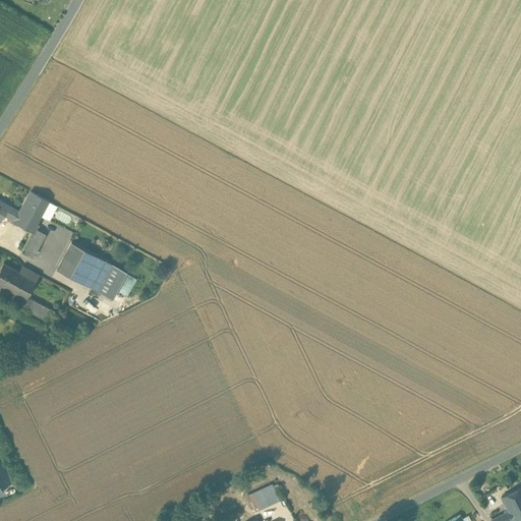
[(0,199),(0,217),(1,218),(4,214),(14,219),(14,220),(33,230),(34,230),(36,227),(38,223),(37,222),(41,214),(47,217),(47,218),(54,204),(55,204),(48,200),(49,199),(31,189),(19,210),(0,199)]
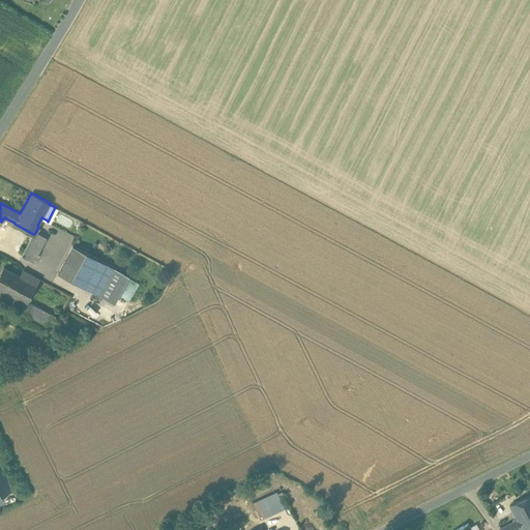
[(34,234),(33,234),(22,255),(33,261),(47,236),(36,231),(34,234)]
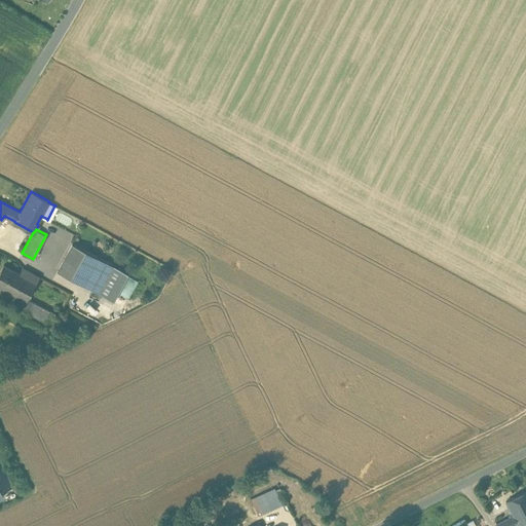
[(113,265),(72,243),(58,270),(98,293),(113,265)]
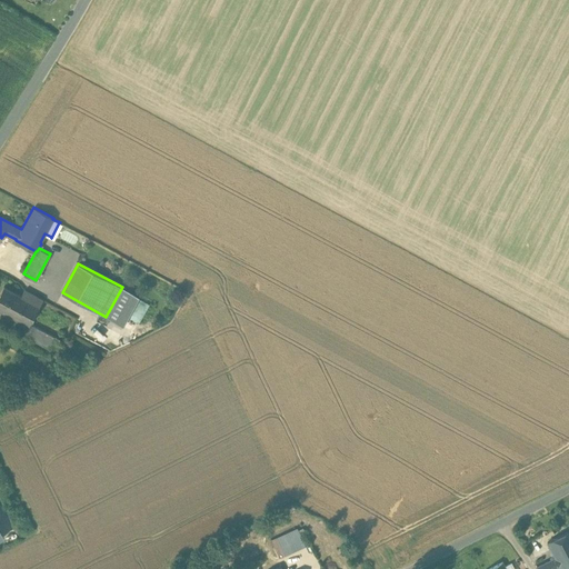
[(21,296),(3,286),(0,291),(0,310),(11,316),(29,326),(30,323),(43,299),(25,289),(21,296)]
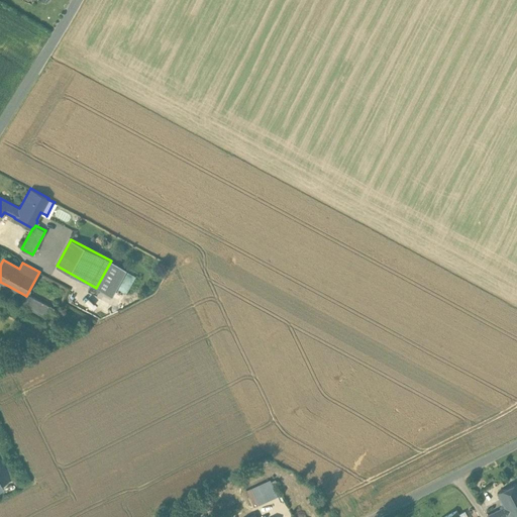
[(127,292),(135,275),(125,270),(117,288),(127,292)]
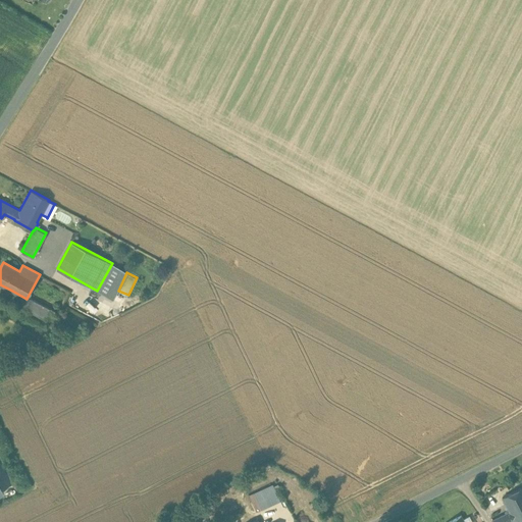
[(5,298),(30,310),(35,300),(28,297),(27,299),(10,290),(5,298)]
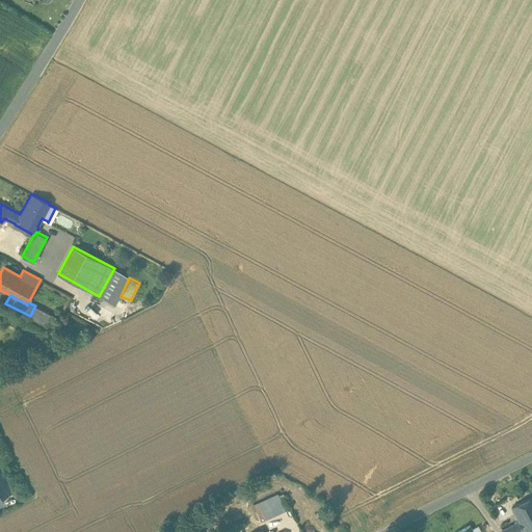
[(51,314),(35,306),(30,316),(46,324),(51,314)]
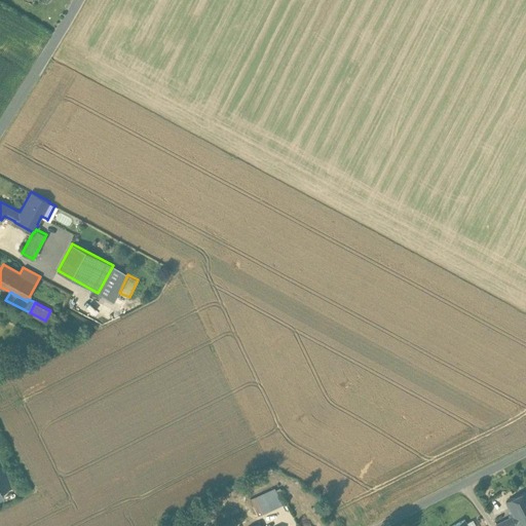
[(283,504),(274,488),(251,498),(258,515),(283,504)]
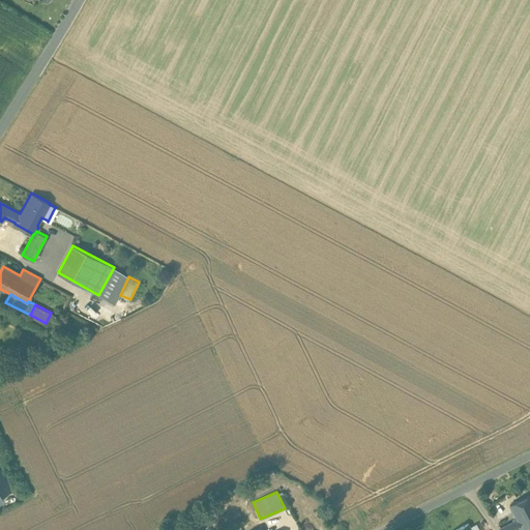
[(529,529),(529,494),(509,504),(517,519),(521,527),(522,529),(529,529)]
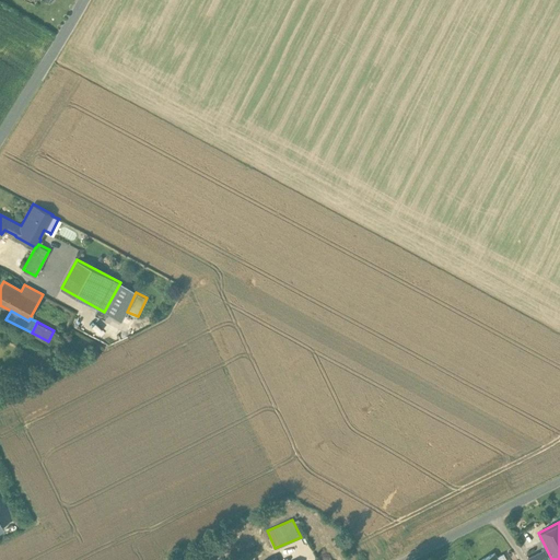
[(546,548),(528,558),(529,559),(545,559),(550,557),(546,548)]
